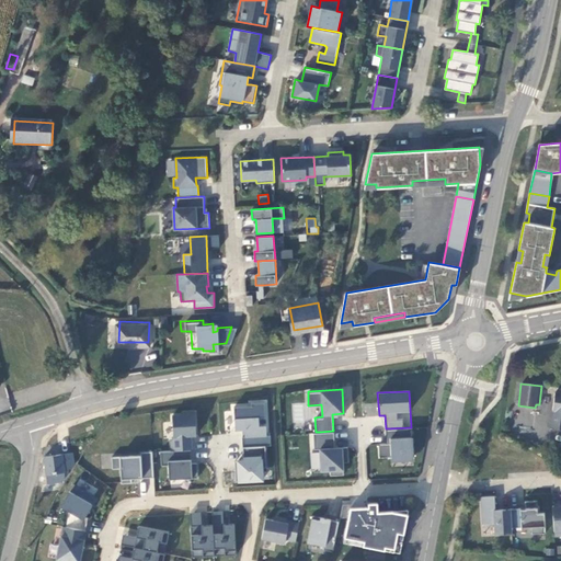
[(560,392),(553,392),(550,427),(560,428),(560,392)]
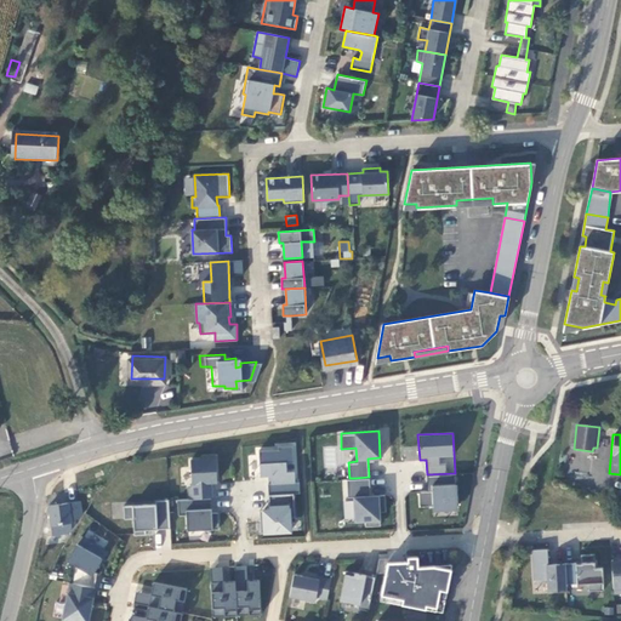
[(292,493),(300,493),(298,480),(295,480),(294,471),(286,471),(285,461),(294,461),(292,444),(277,445),(278,448),(258,449),(260,476),(269,476),(271,482),(267,482),(267,494),(292,493)]
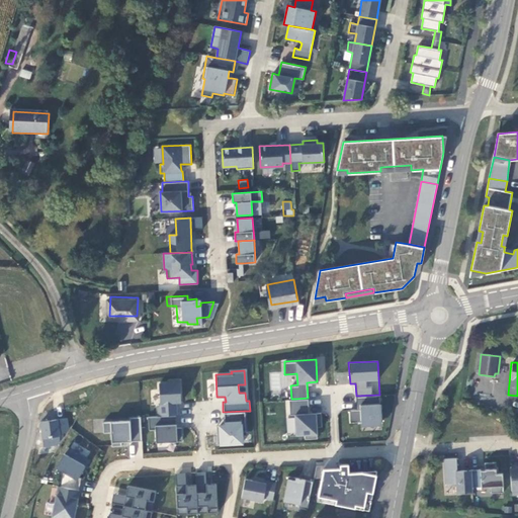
[(157,406),(158,415),(169,415),(175,414),(174,402),(180,402),(179,379),(168,379),(169,382),(158,382),(159,406),(157,406)]
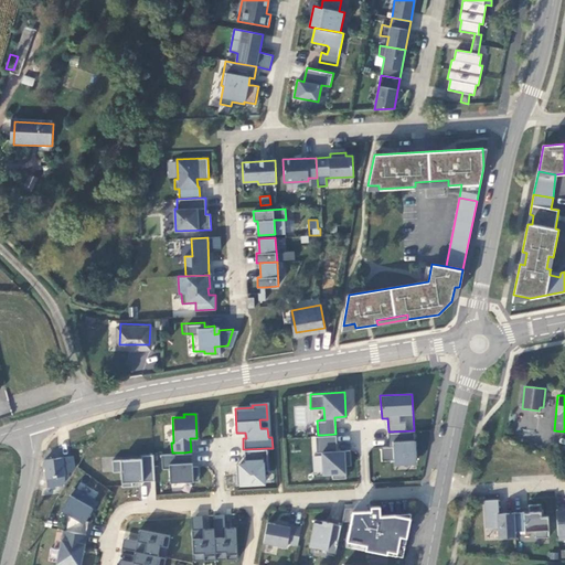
[(99,420),(97,415),(80,422),(82,426),(99,420)]
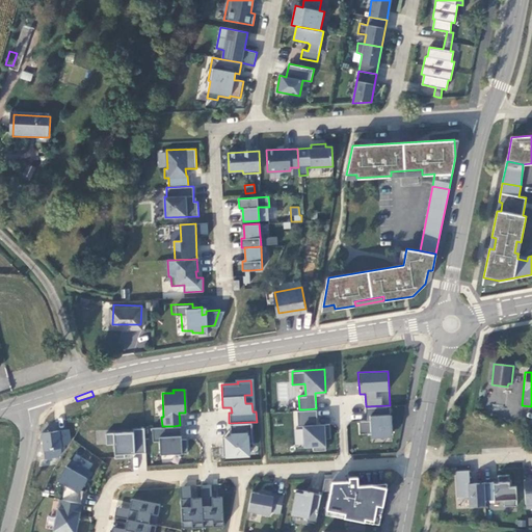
[(358,420),(360,432),(370,432),(370,433),(376,433),(376,436),(392,435),(390,405),(366,406),(366,416),(370,416),(370,419),(358,420)]
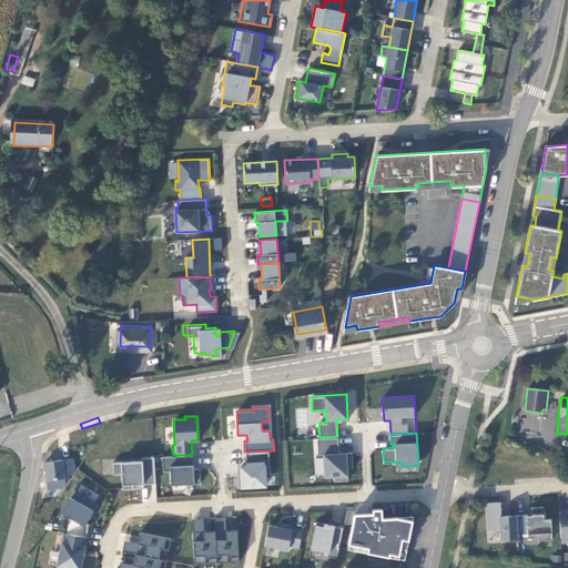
[(352,452),(338,453),(337,436),(324,437),(320,437),(316,437),(317,454),(323,454),(324,476),(334,476),(334,480),(347,480),(346,467),(353,467),(352,452)]
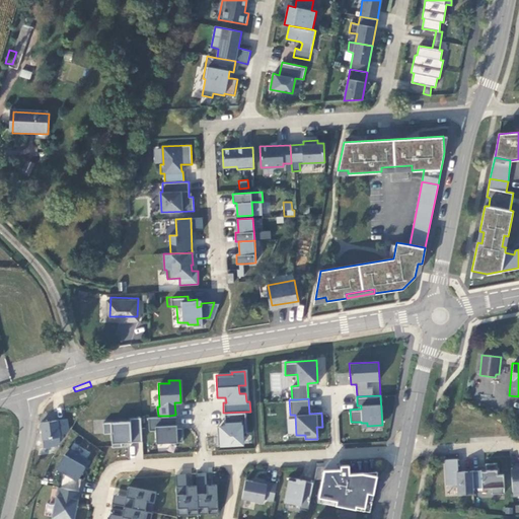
[(246,433),(244,412),(223,413),(224,421),(218,427),(220,445),(244,445),(244,433),(246,433)]
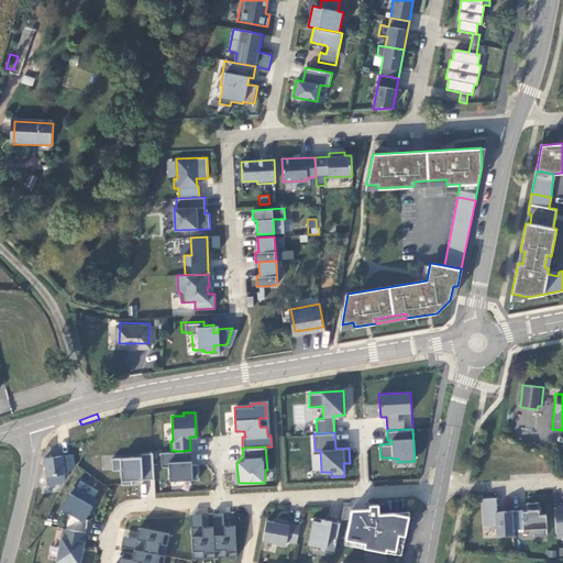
[(172,451),(161,452),(161,466),(168,466),(168,479),(197,478),(197,464),(191,464),(190,450),(184,451),(172,451)]
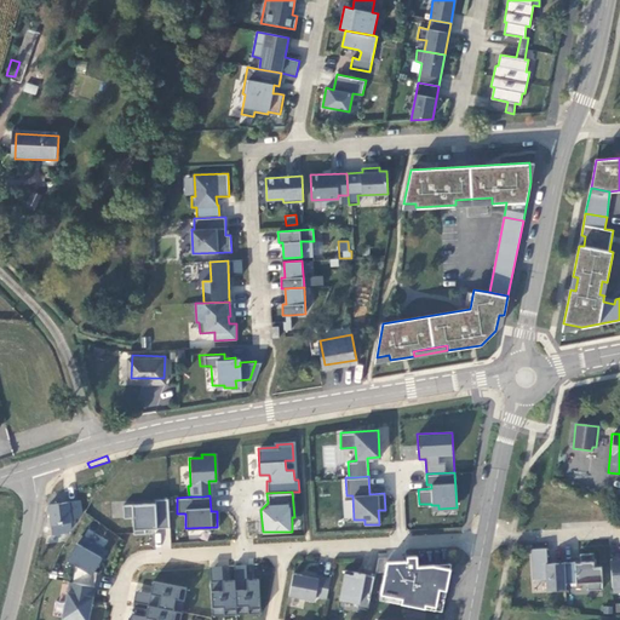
[(168,527),(167,498),(154,498),(154,503),(122,504),(122,517),(132,516),(133,533),(144,533),(144,528),(168,527)]
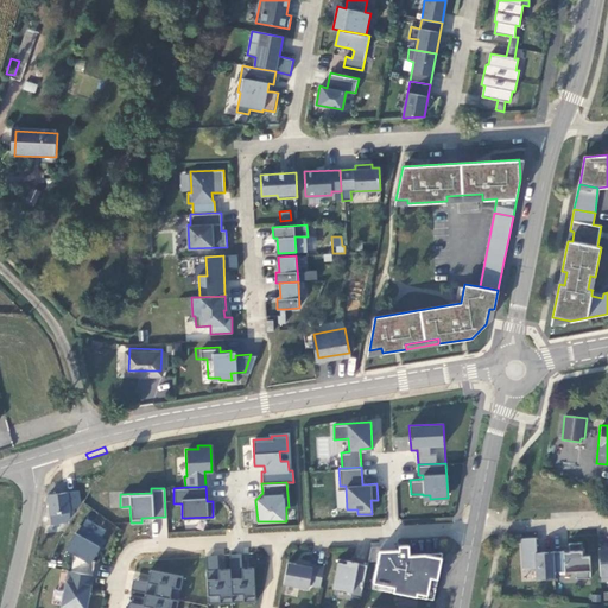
[(71,491),(62,493),(64,505),(74,502),(71,491)]
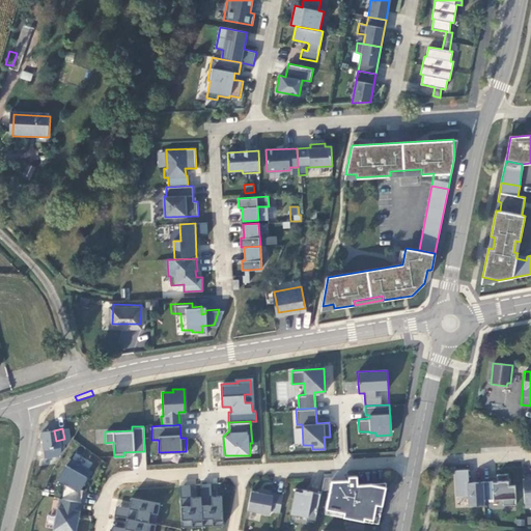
[(54,430),(40,434),(39,438),(44,457),(59,453),(56,441),(54,430)]
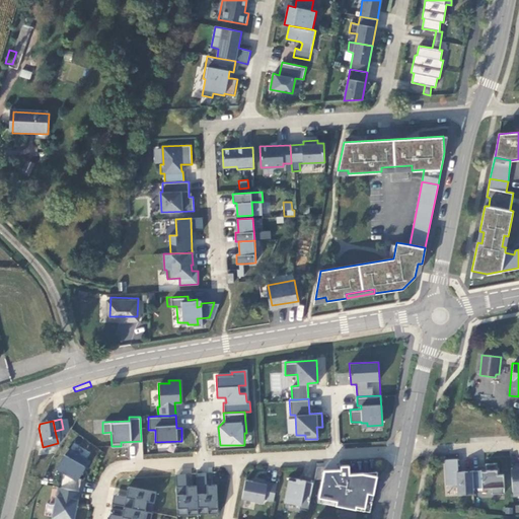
[(143,442),(131,443),(131,458),(143,458),(143,442)]
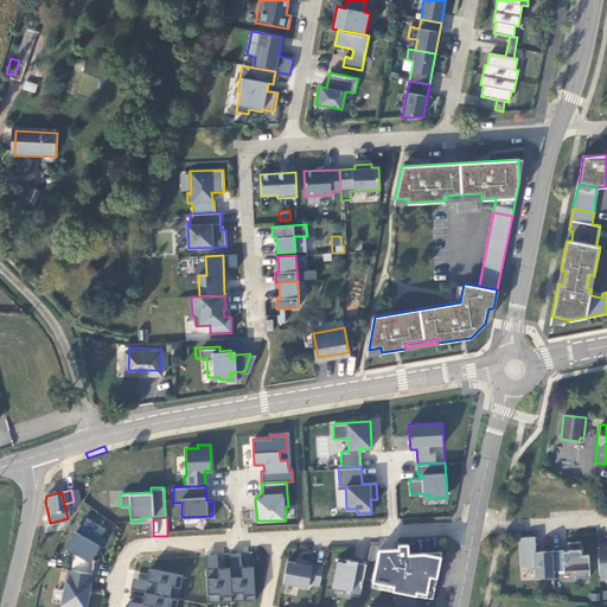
[(74,551),(70,569),(93,574),(95,558),(91,557),(98,545),(100,545),(104,537),(80,523),(65,548),(74,551)]
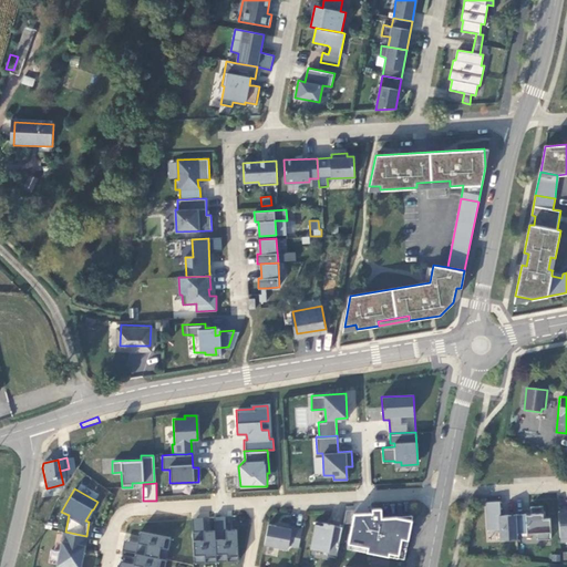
[(515,513),(500,514),(500,501),(486,502),(487,528),(498,528),(500,538),(517,537),(516,533),(515,513)]
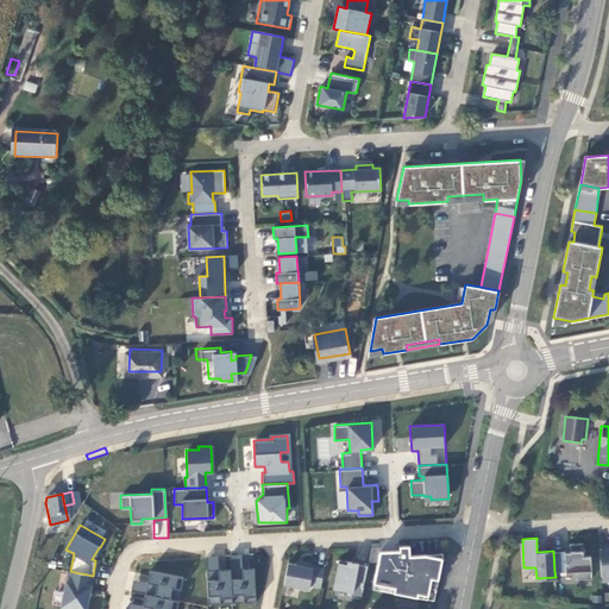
[(577,578),(591,578),(590,556),(583,556),(583,542),(570,542),(570,551),(565,552),(565,551),(553,551),(554,572),(576,571),(577,578)]
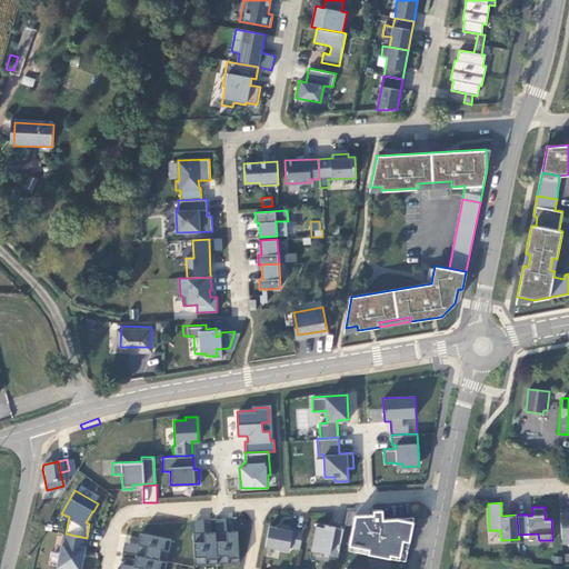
[(373,516),(357,517),(349,552),(405,562),(415,518),(385,520),(383,510),(373,510),(373,516)]
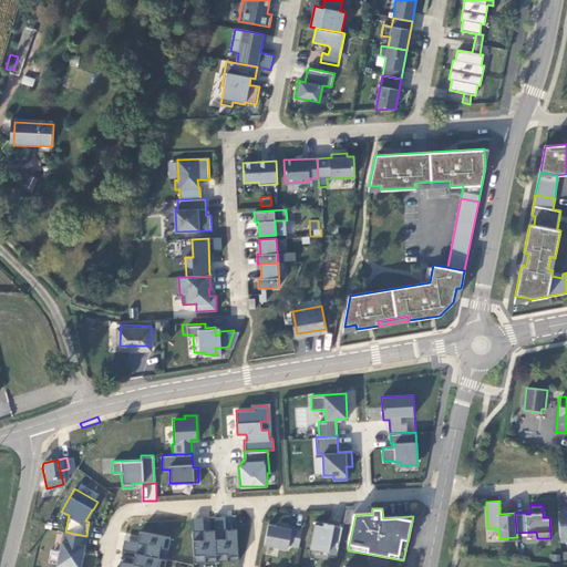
[(566,509),(557,512),(559,540),(566,539),(566,509)]
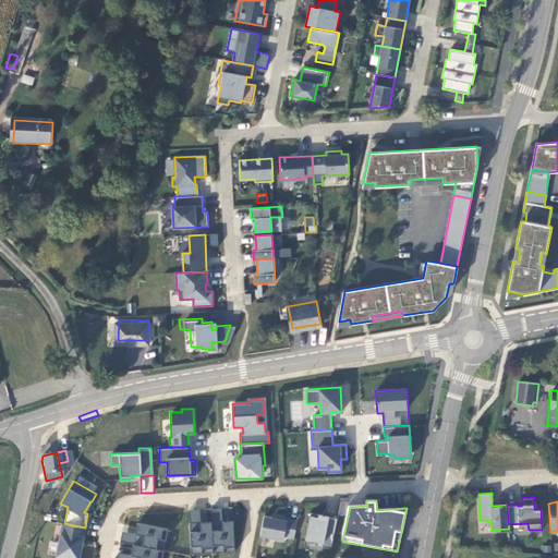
[(210,510),(213,554),(234,553),(232,509),(210,510)]
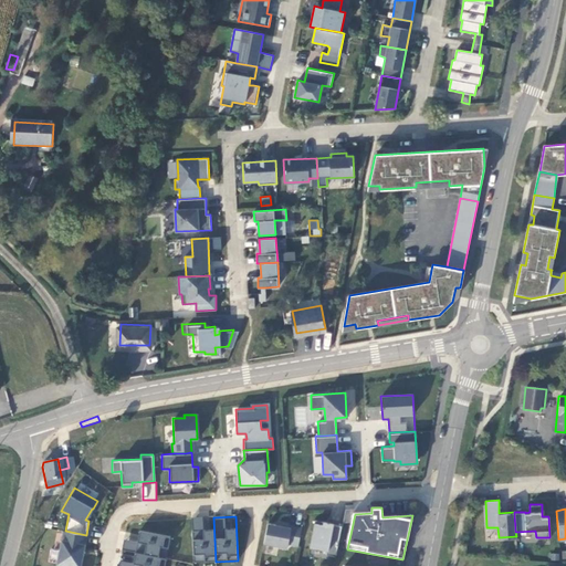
[(216,562),(213,517),(192,519),(194,563),(216,562)]
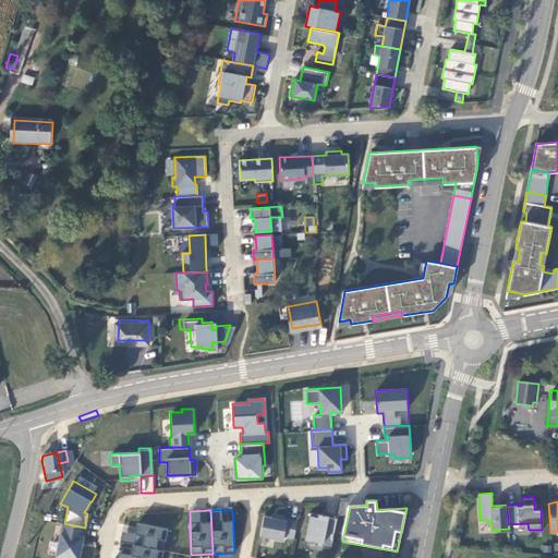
[(322,546),(331,548),(337,518),(311,512),(305,538),(323,542),(322,546)]
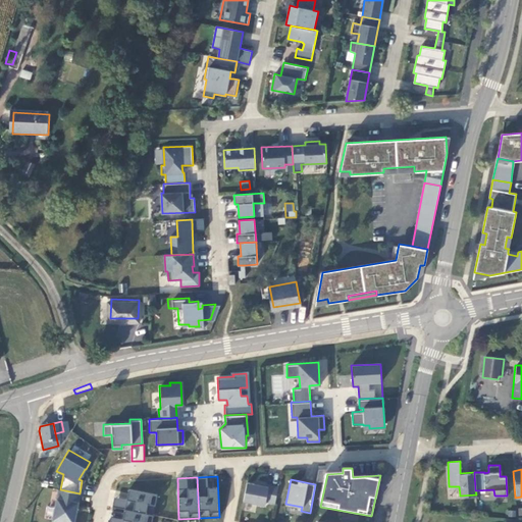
[(264,505),(265,501),(274,503),(278,485),(260,482),(260,484),(247,481),(243,501),(264,505)]
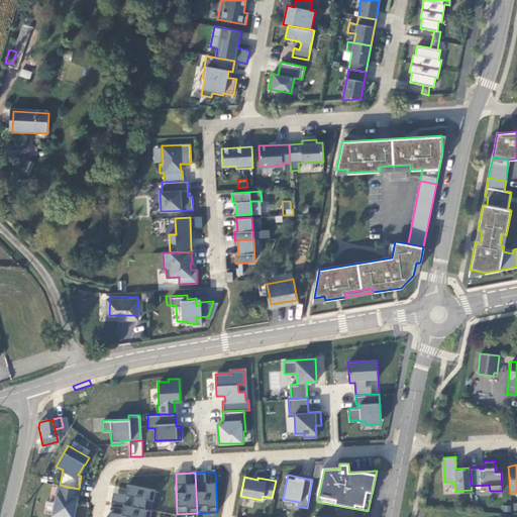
[(60,485),(58,485),(56,493),(57,493),(55,502),(55,501),(52,514),(61,516),(73,516),(75,508),(74,508),(74,505),(76,504),(79,489),(60,485)]
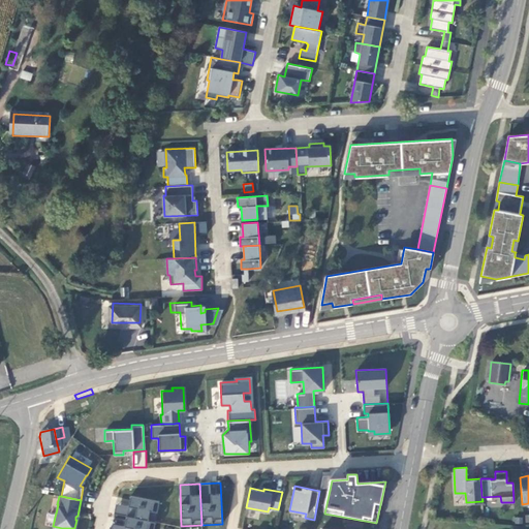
[(115,516),(155,523),(158,503),(130,498),(129,506),(116,504),(115,516)]
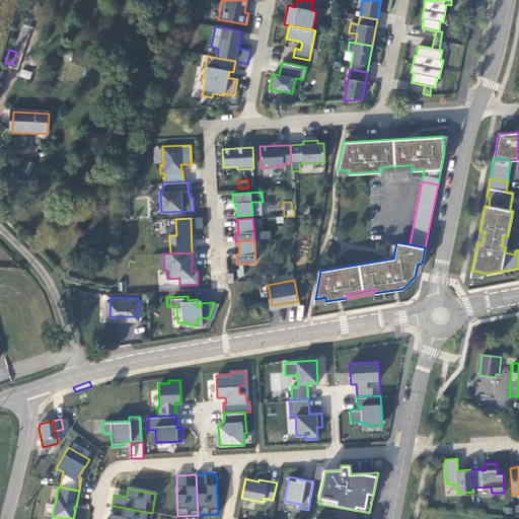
[(151,518),(152,513),(113,506),(109,518),(151,518)]
